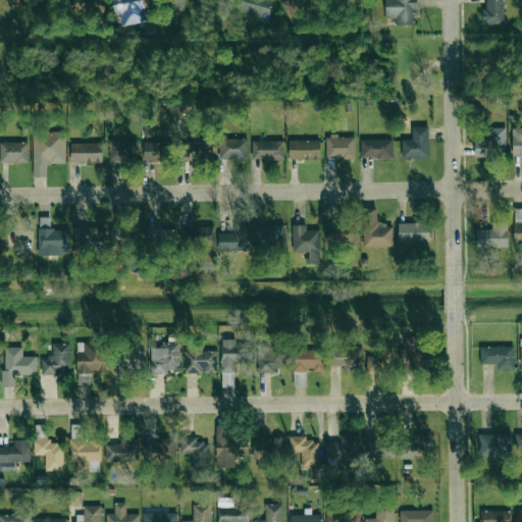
[(72,0),(72,12),(104,13),(104,0),(72,0)]
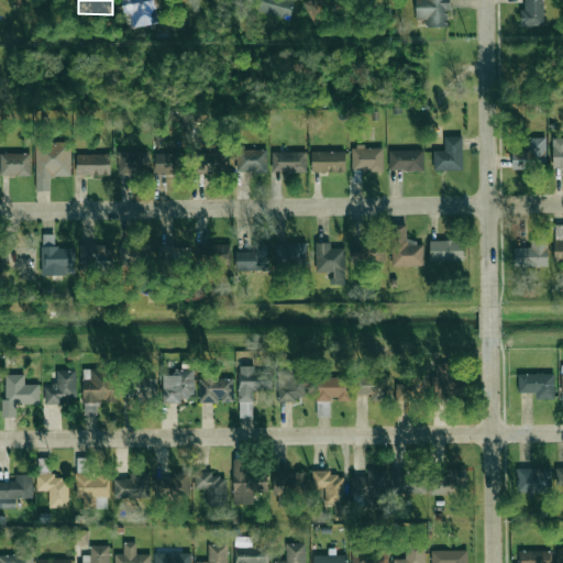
[(129,29),(156,24),(153,0),(121,0),(124,18),(128,18),(129,29)]
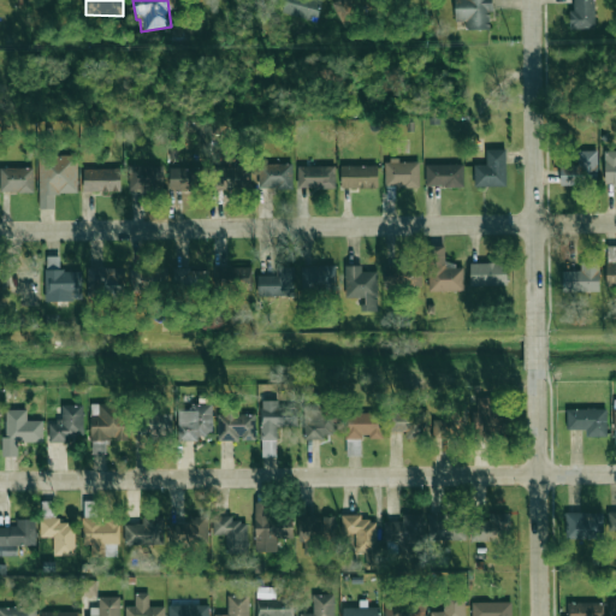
[(285,0),(283,13),(317,22),(320,0),(285,0)]
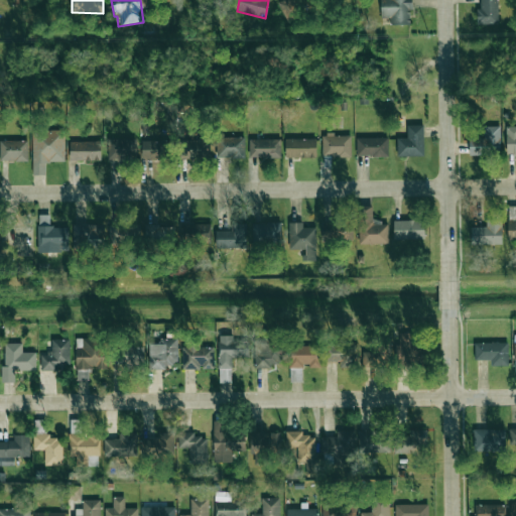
[(301,18),(298,8),(311,5),(309,0),(278,0),(284,22),(301,18)]
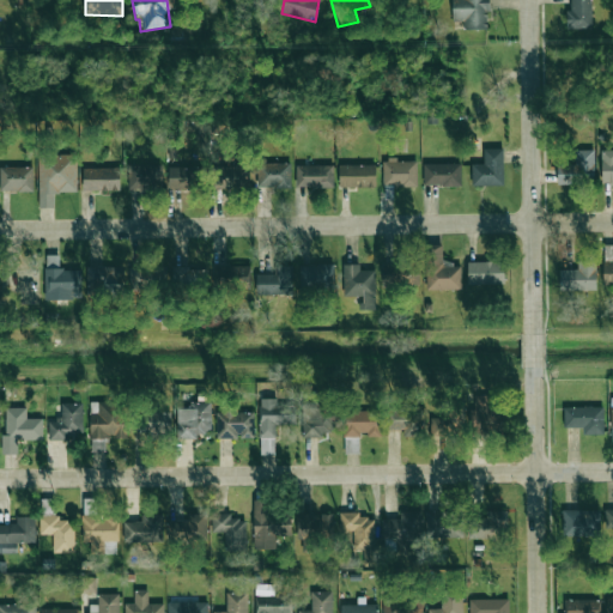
[(463,30),(489,29),(487,0),(451,0),(453,22),(463,22),(463,30)]
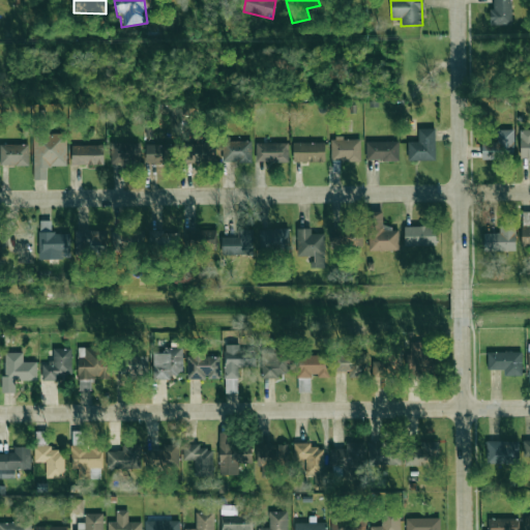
[(511,25),(510,0),(493,0),(494,8),(490,8),(490,25),(511,25)]
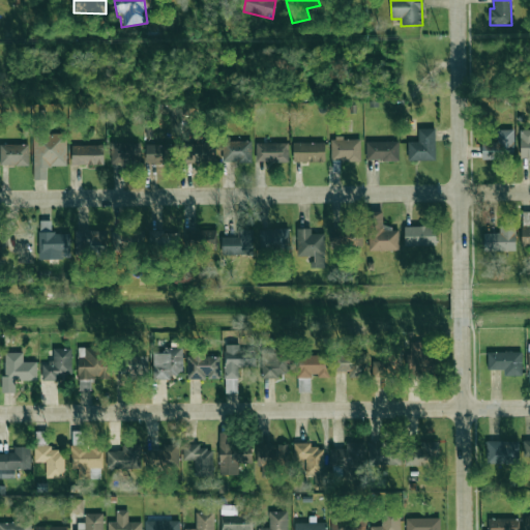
[(435,160),(436,128),(418,128),(418,142),(408,142),(408,160),(435,160)]
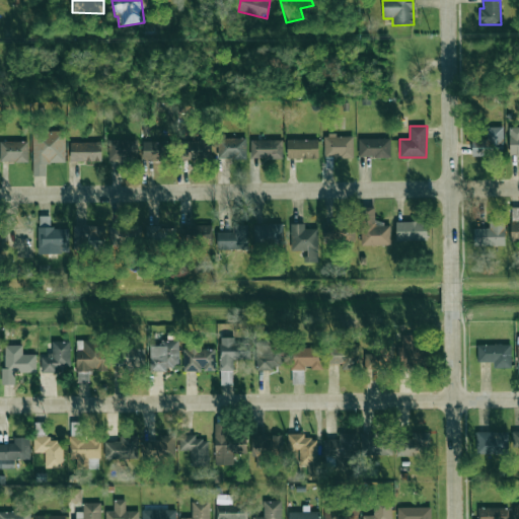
[(503,127),(489,127),(489,140),(471,140),(471,155),(504,155),(503,127)]
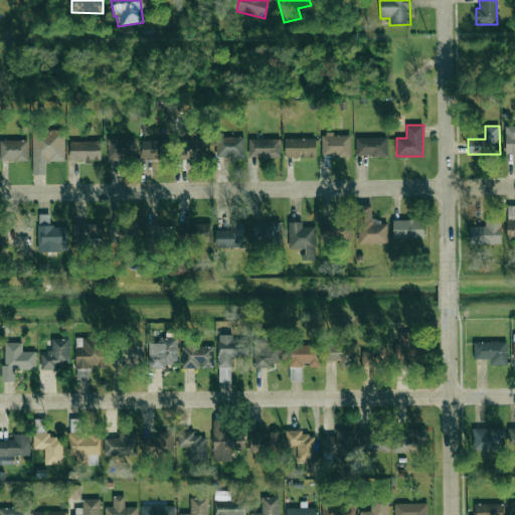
[(514,154),(514,126),(505,127),(506,155),(514,154)]
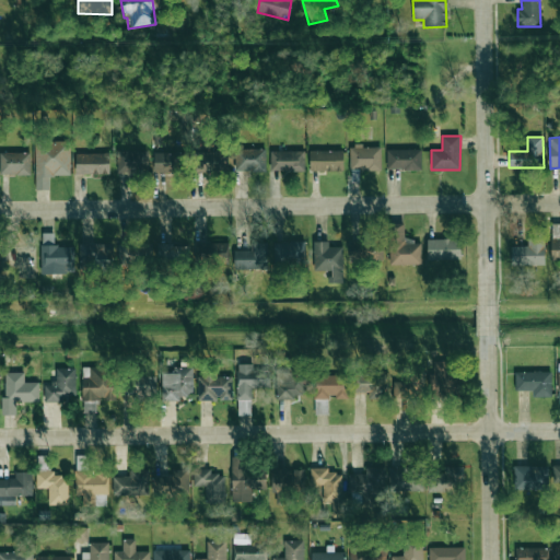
[(34,142),(35,189),(49,189),(49,175),(70,175),(69,141),(34,142)]
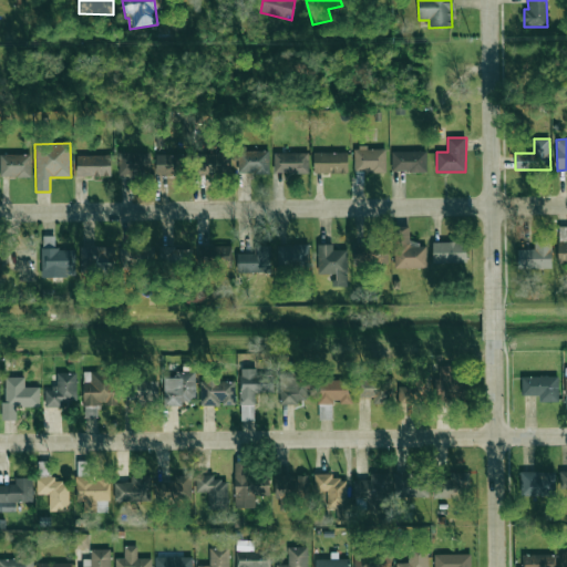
[(385,172),(385,147),(353,148),(354,173),(385,172)]
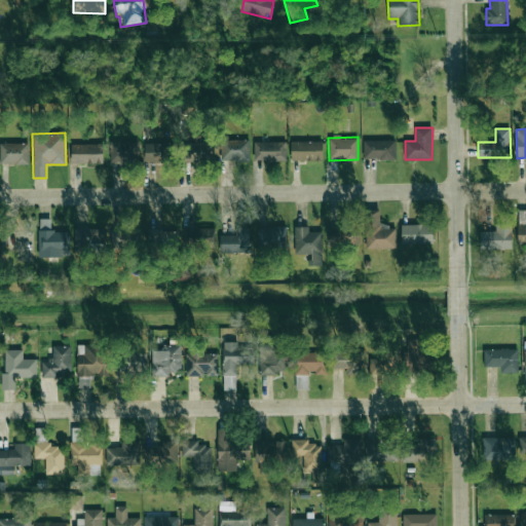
[(250,140),(221,140),(221,161),(250,161),(250,140)]
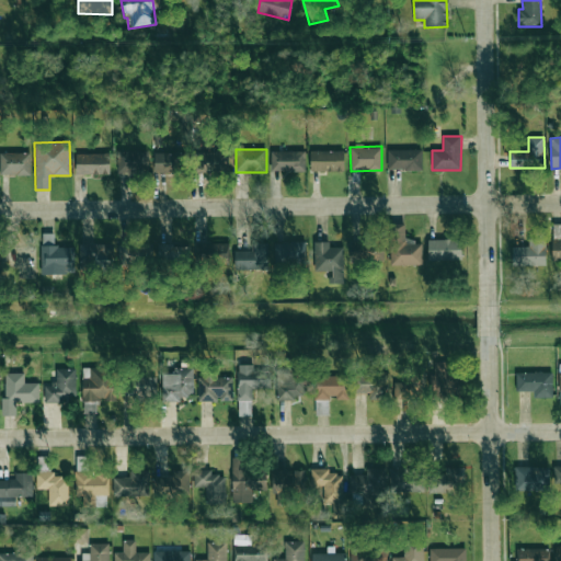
[(421,149),(387,150),(388,170),(422,170),(421,149)]
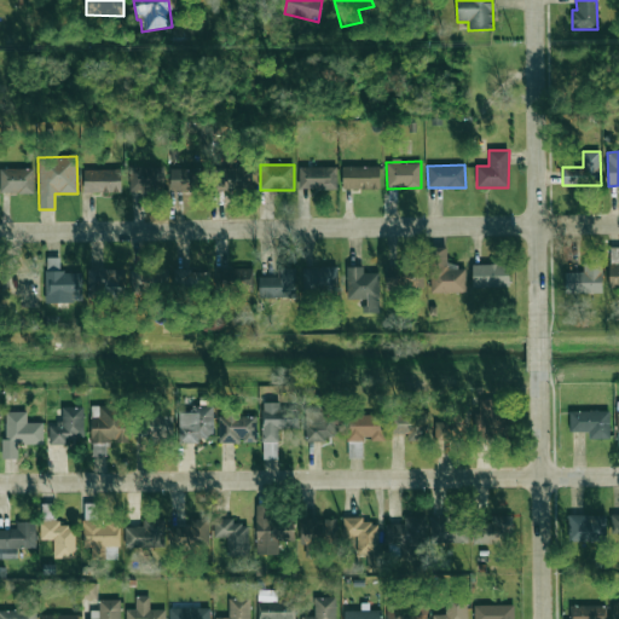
[(380,166),(342,167),(343,189),(380,189),(380,166)]
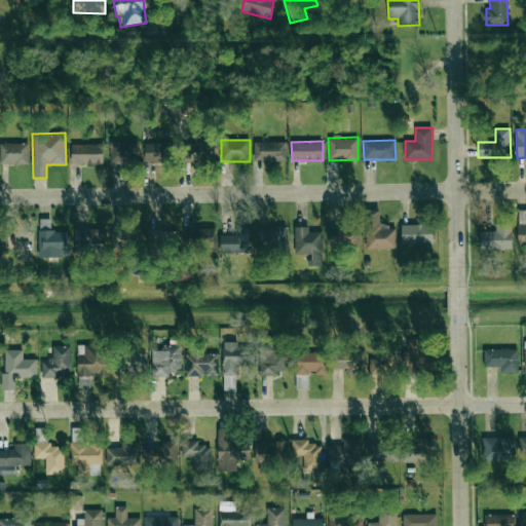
[(110,161),(138,162),(139,143),(111,142),(110,161)]
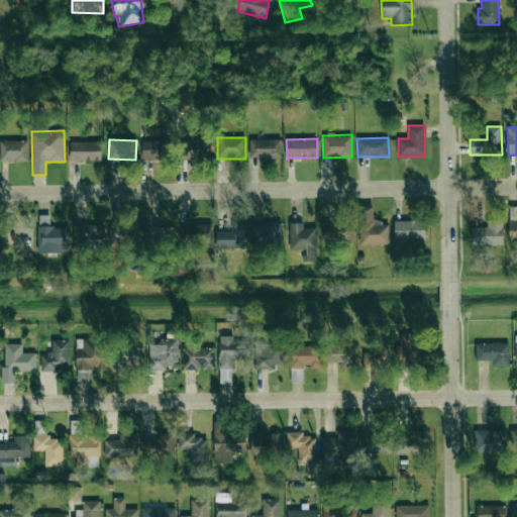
[(281,159),(281,140),(249,139),(249,158),(281,159)]
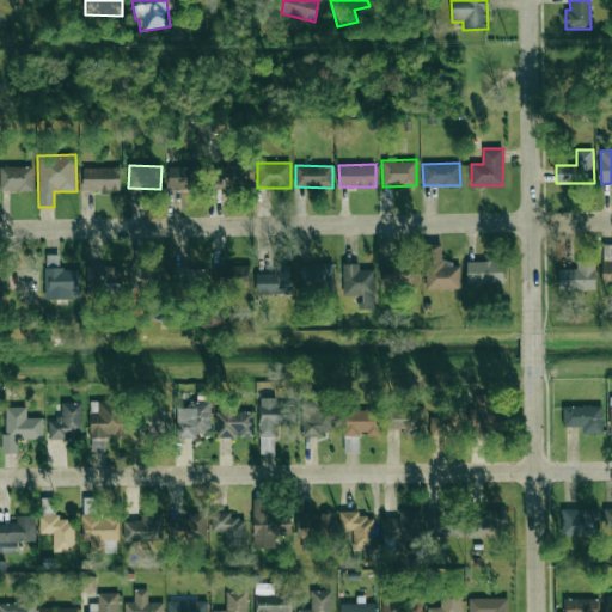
[(0,166),(0,173),(0,191),(34,190),(32,166),(0,166)]
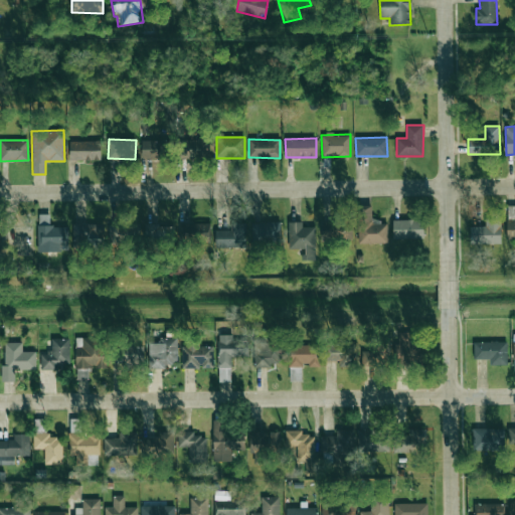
[(142,159),(164,158),(163,140),(141,141),(142,159)]
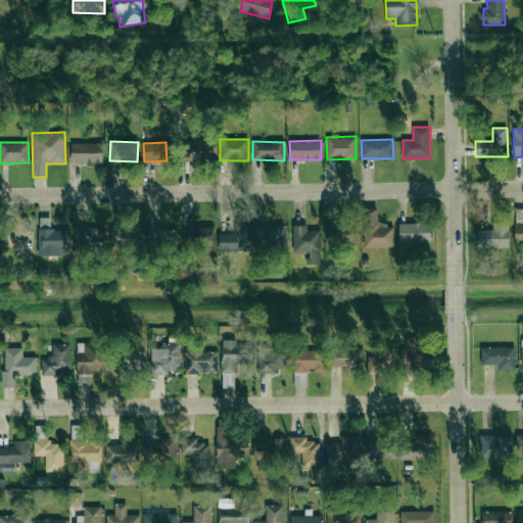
[(185,160),(209,159),(209,142),(184,143),(185,160)]
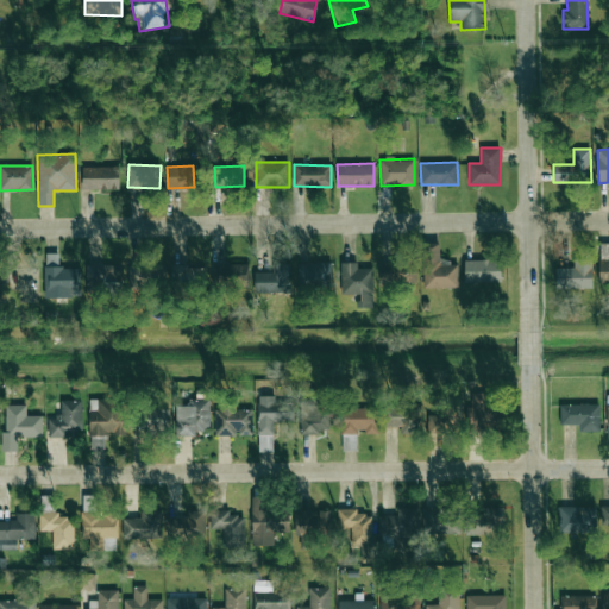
[(119,189),(119,167),(82,168),(82,190),(119,189)]
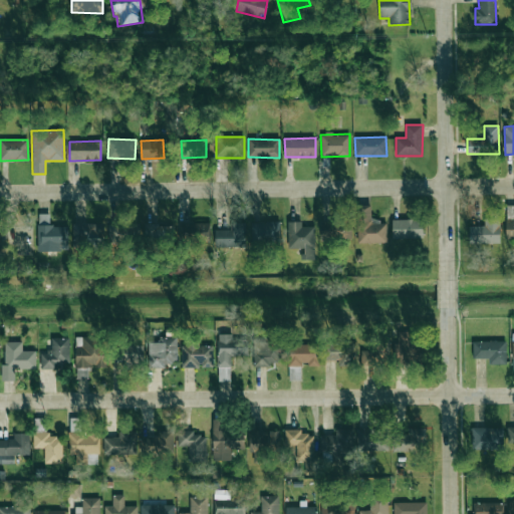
[(370,218),(370,205),(357,205),(358,243),(387,242),(386,223),(378,223),(378,218),(370,218)]
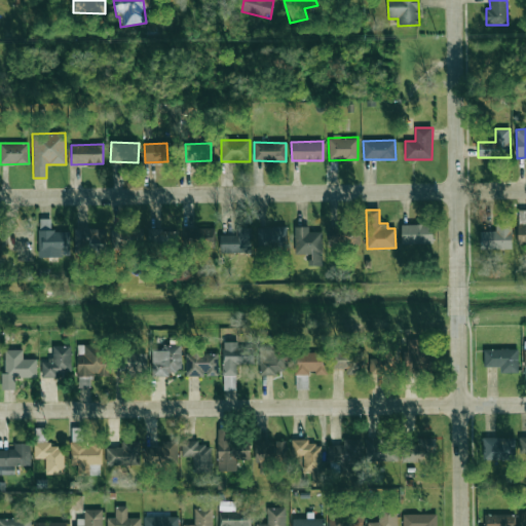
[(67,230),(50,231),(49,218),(38,219),(39,257),(67,256),(67,230)]
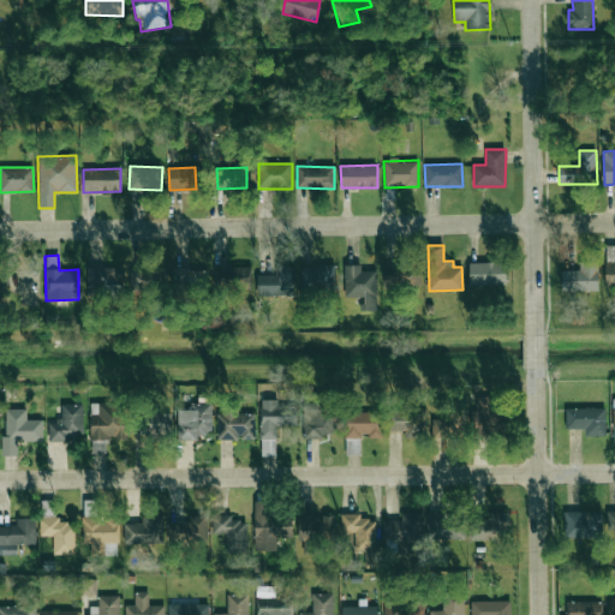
[(469,263),(469,285),(505,285),(505,262),(469,263)]
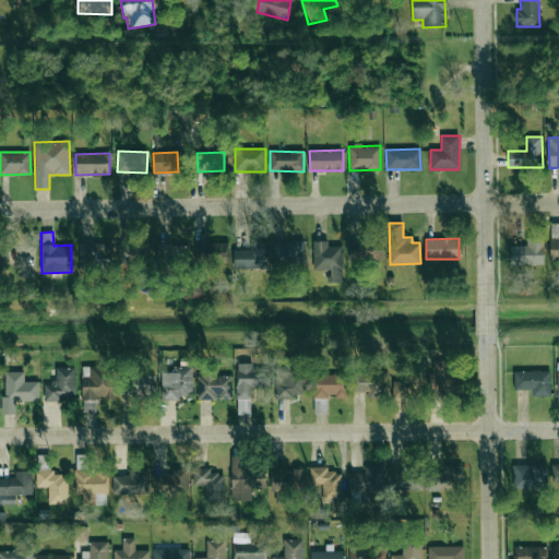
[(305,241),(274,240),(273,264),(305,265),(305,241)]
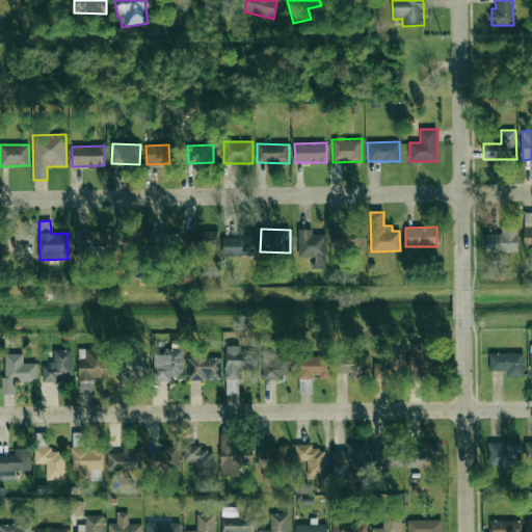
[(325,268),(324,234),(312,234),(312,229),(297,229),(298,257),(313,257),(313,268),(325,268)]
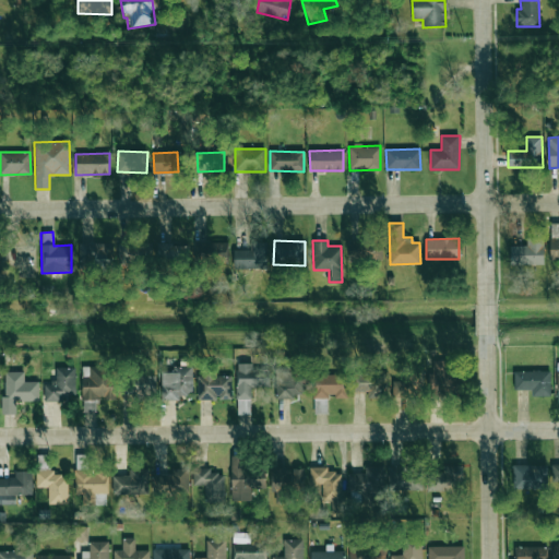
[(349,261),(381,262),(382,241),(351,240),(349,261)]
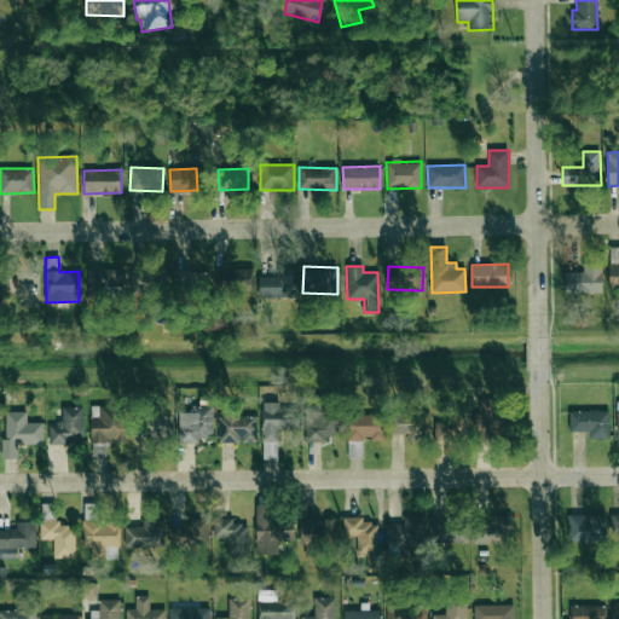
[(601,293),(601,266),(582,266),(583,271),(563,272),(565,294),(601,293)]
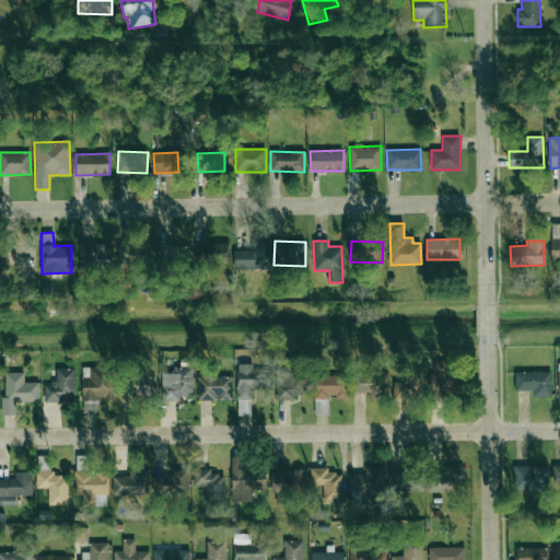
[(229,243),(196,242),(196,261),(228,263),(229,243)]
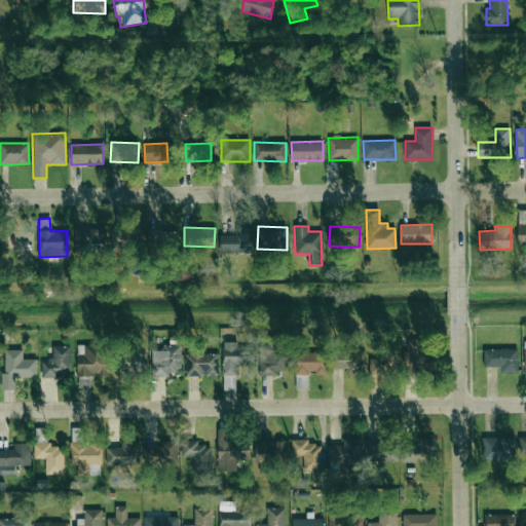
[(105,228),(75,228),(74,248),(104,249),(105,228)]
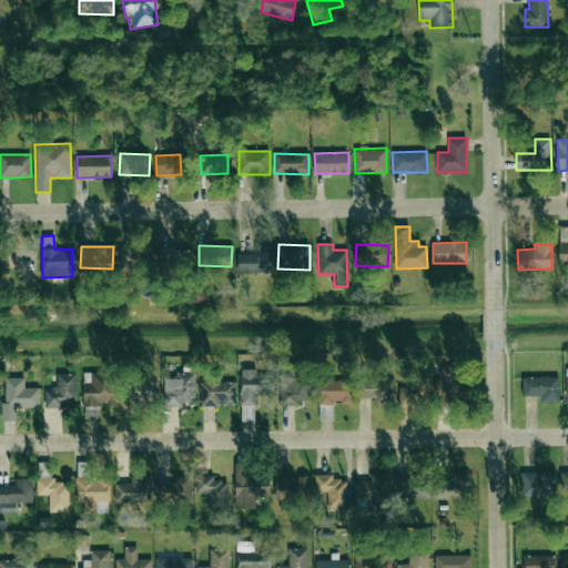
[(237,254),(237,273),(271,272),(271,246),(255,247),(255,253),(237,254)]
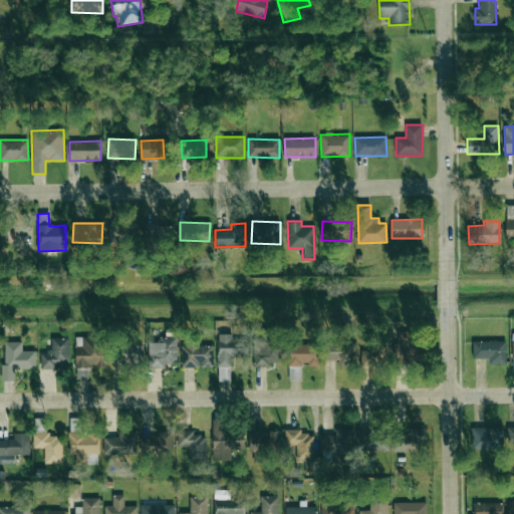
[(171,245),(171,224),(145,225),(146,246),(171,245)]
